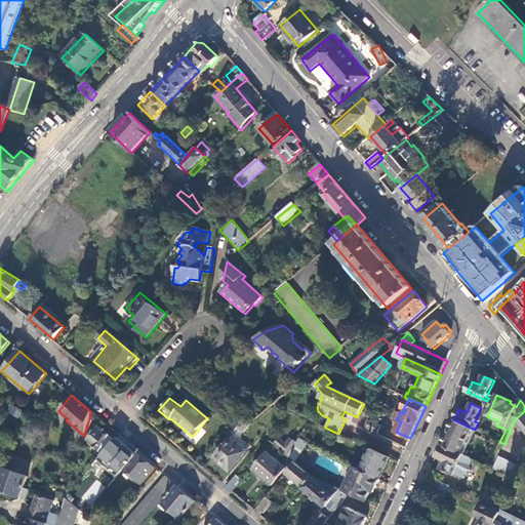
[(515,420),(513,425),(518,430),(521,428),(524,432),(524,414),(523,412),(515,419),(515,420)]
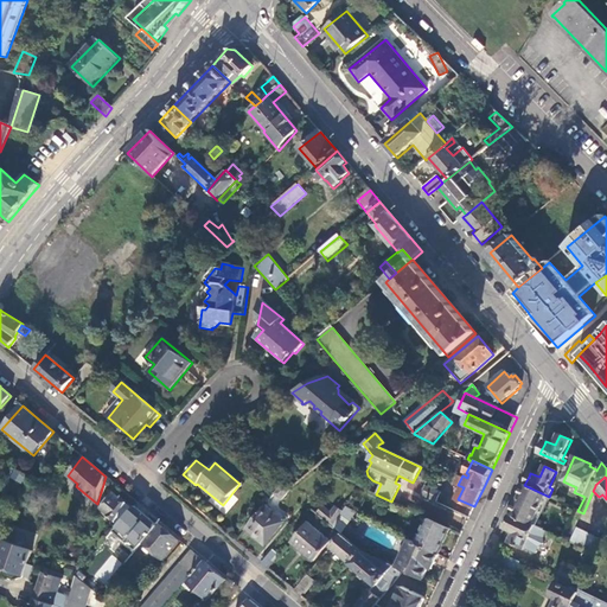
[(281,500),(289,491),(282,485),(274,494),(281,500)]
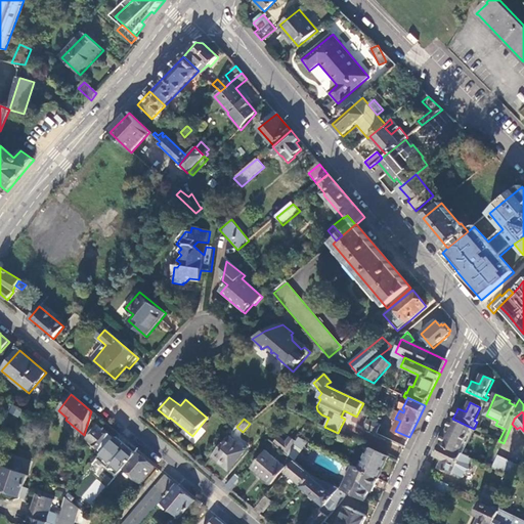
[(472,428),(452,419),(447,431),(440,444),(460,453),(472,428)]
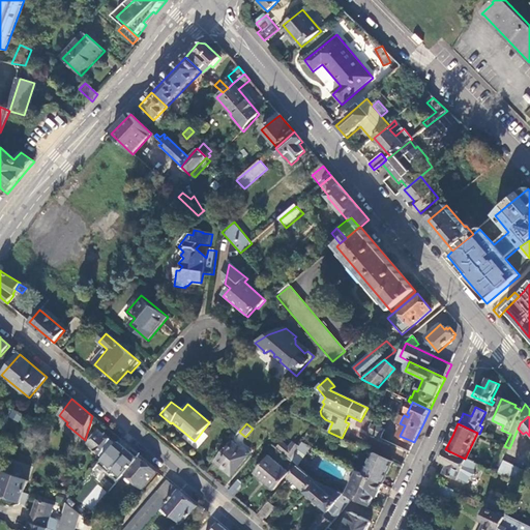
[(372,424),(367,433),(381,439),(385,431),(372,424)]
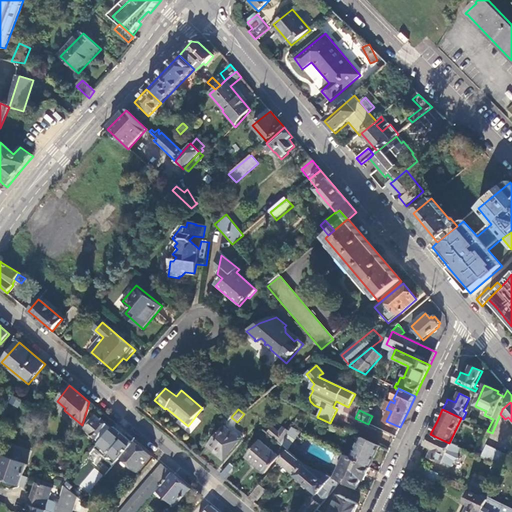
[(101,443),(113,429),(101,418),(99,421),(95,417),(85,429),(101,443)]
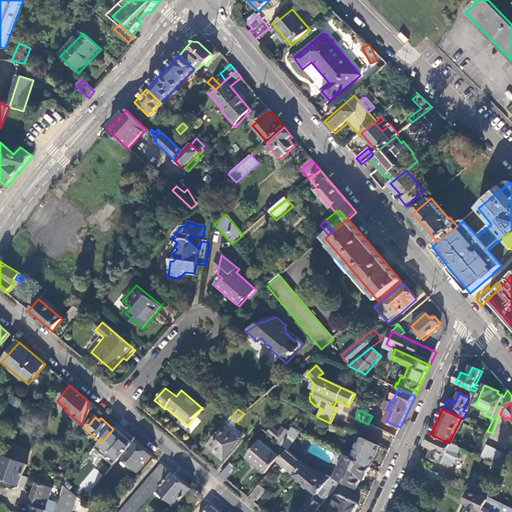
[(240,440),(223,426),(206,446),(222,460),(240,440)]
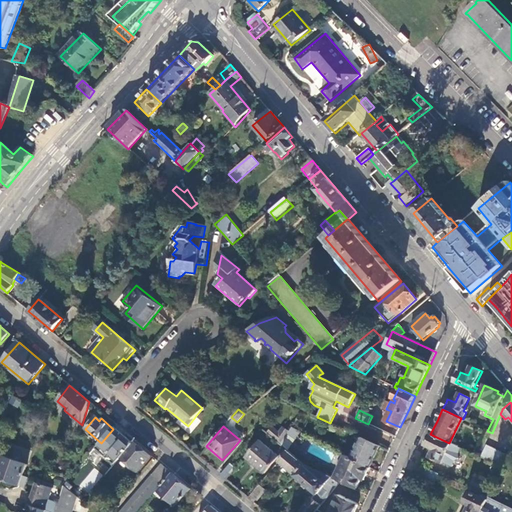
[(132,443),(114,428),(113,429),(101,443),(96,448),(105,456),(115,465),(121,458),(135,441),(134,441),(132,443)]
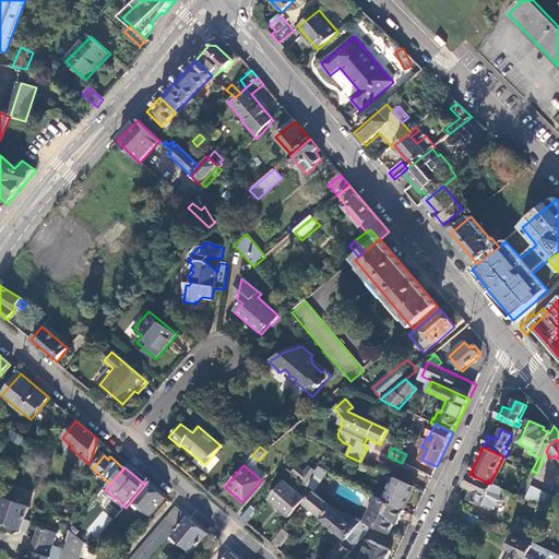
[(314,474),(316,472),(309,467),(305,473),(297,467),(292,474),(307,486),(314,474)]
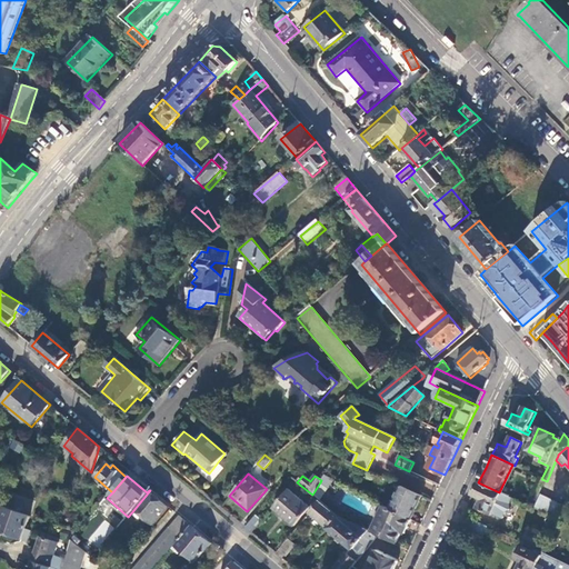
[(320,482),(329,489),(335,481),(325,476),(321,480),(320,482)]
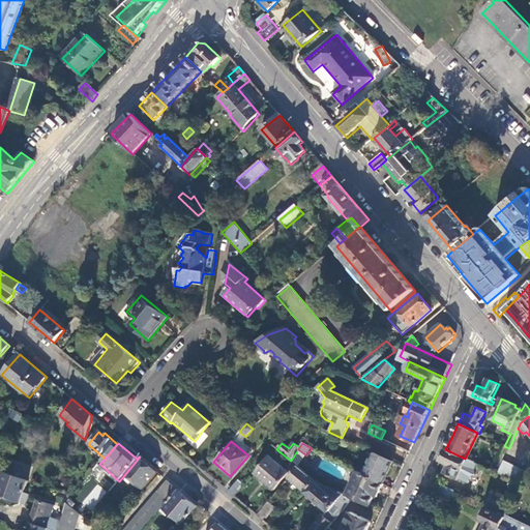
[(477,465),(467,460),(465,459),(445,449),(440,462),(448,466),(444,473),(458,479),(458,478),(468,483),(471,477),(476,475),(474,470),(477,465)]
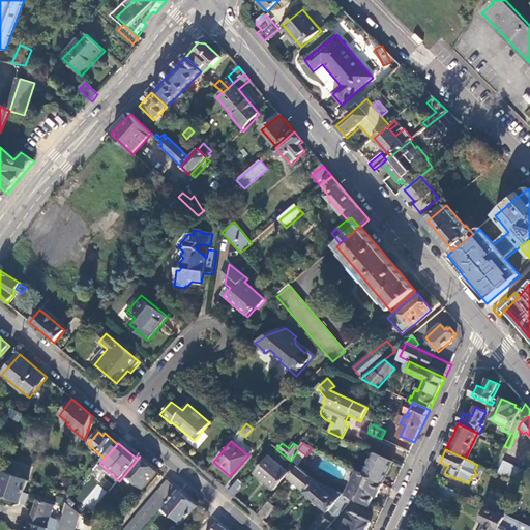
[(383,484),(393,462),(375,453),(364,475),(383,484)]
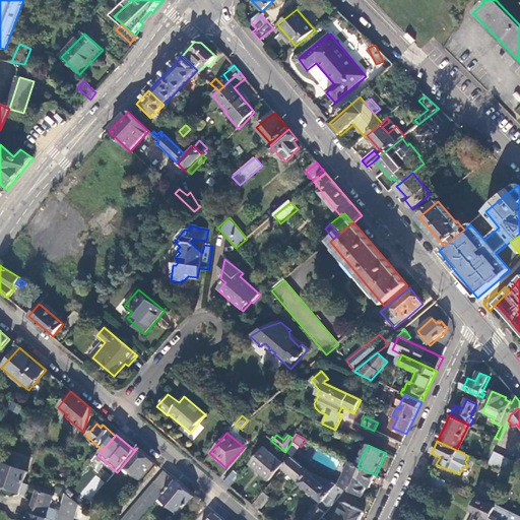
[(249,464),(268,481),(283,464),(264,447),(249,464)]
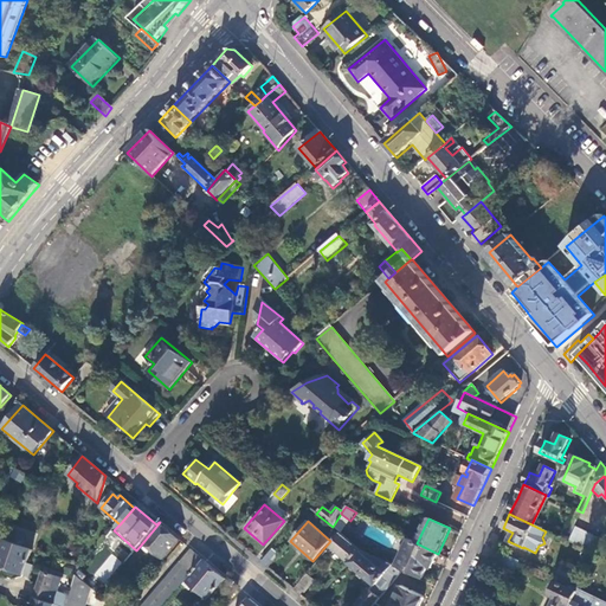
[(168,529),(160,522),(143,542),(147,545),(144,548),(149,554),(153,550),(163,559),(180,540),(168,529)]
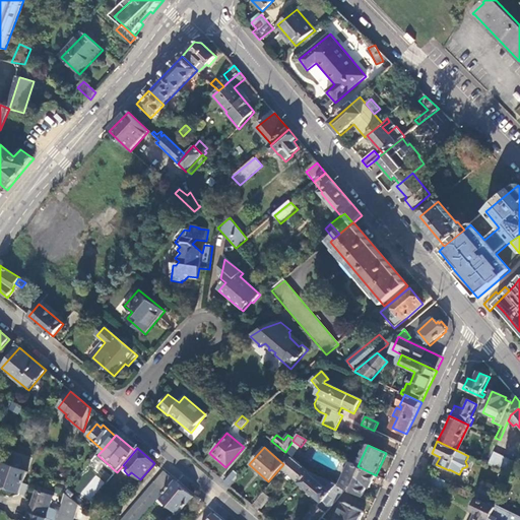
[(23,483),(31,458),(7,450),(0,472),(0,486),(20,493),(23,483)]
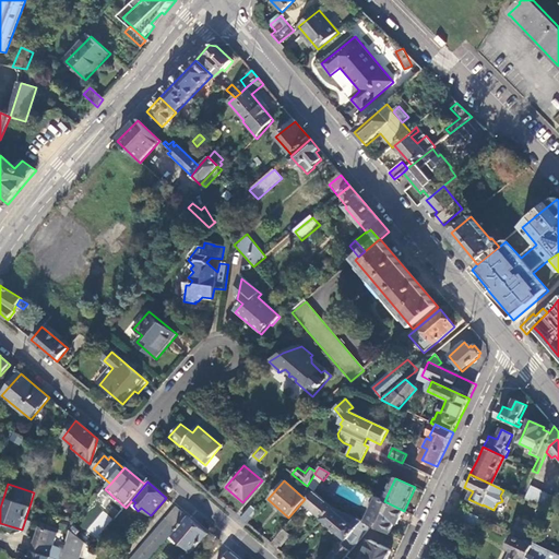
[(310,498),(314,492),(309,488),(306,494),(310,498)]
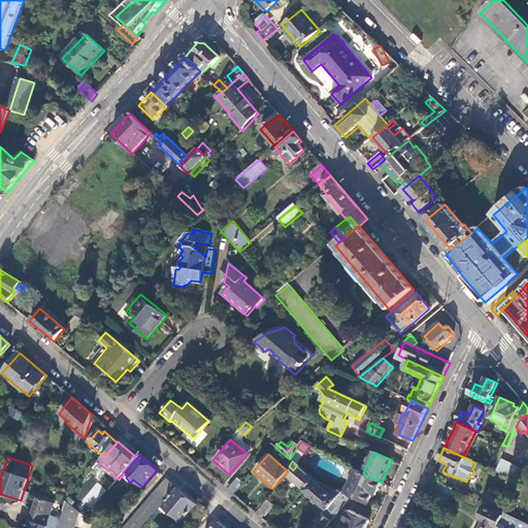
[(502,461),(497,473),(519,484),(525,470),(502,461)]
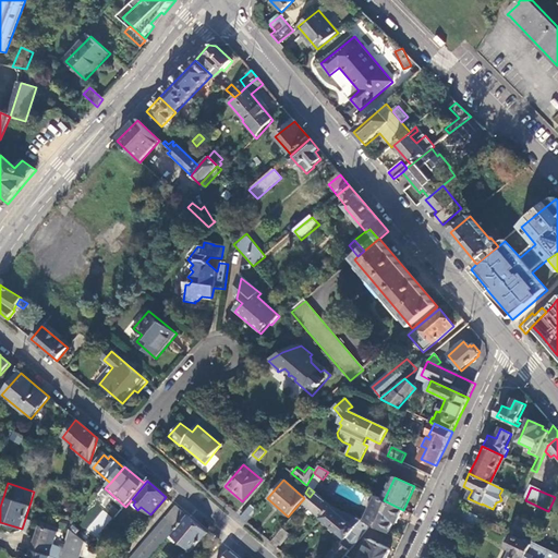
[(105,488),(100,494),(108,501),(110,497),(112,499),(114,497),(105,488)]
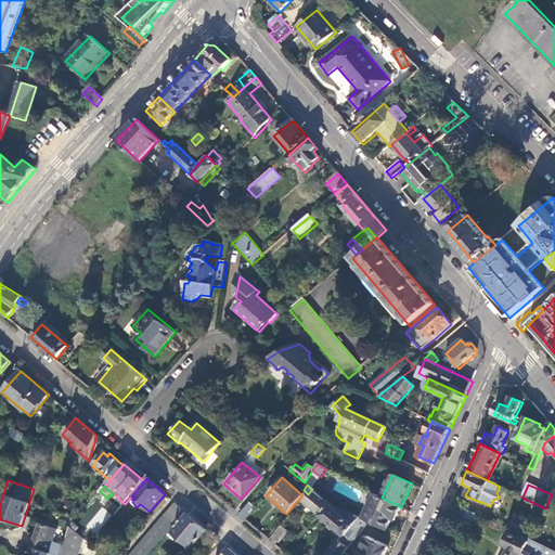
[(328,503),(312,489),(308,494),(302,501),(319,515),(328,503)]
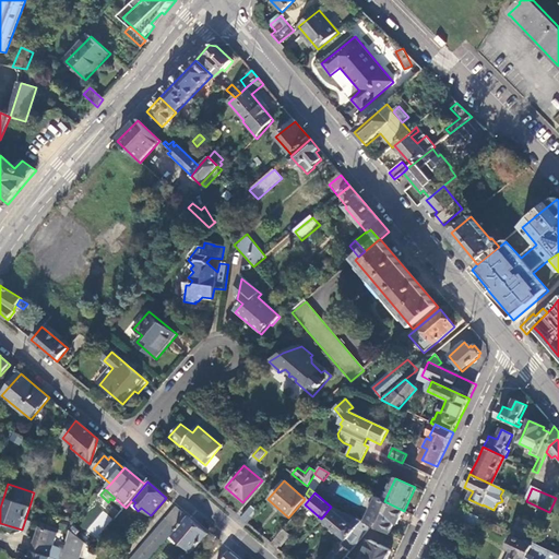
[(397,525),(404,511),(384,501),(377,498),(365,523),(371,526),(389,535),(394,524),(397,525)]
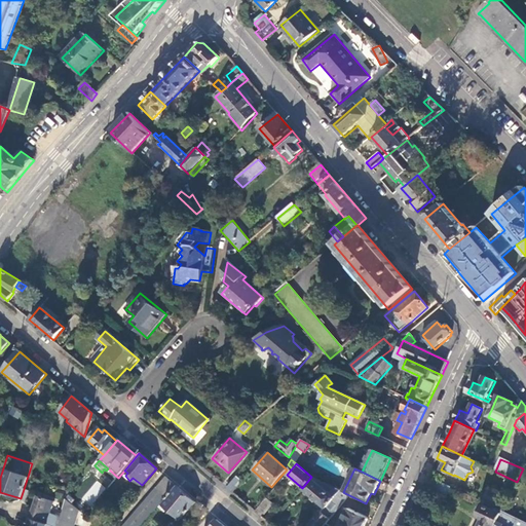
[(74,493),(89,508),(106,488),(90,475),(74,493)]
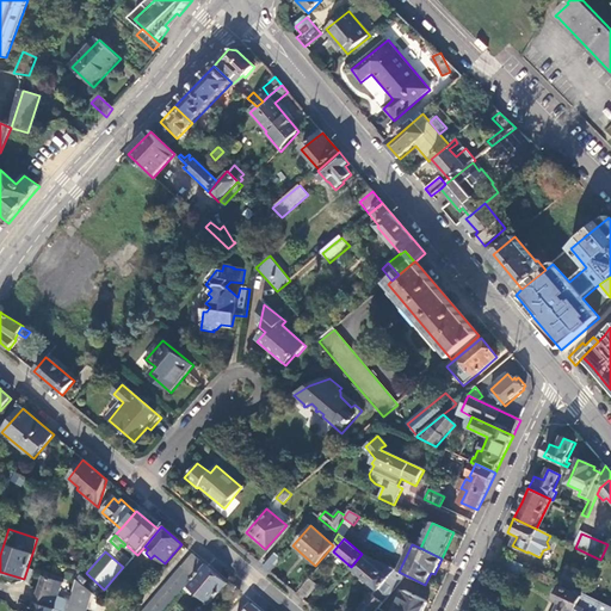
[(517,562),(497,553),(492,562),(512,572),(517,562)]
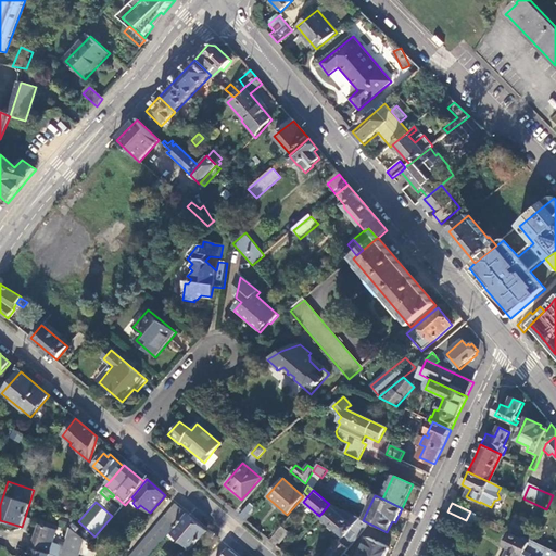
[(250,504),(240,516),(245,521),(256,508),(250,504)]
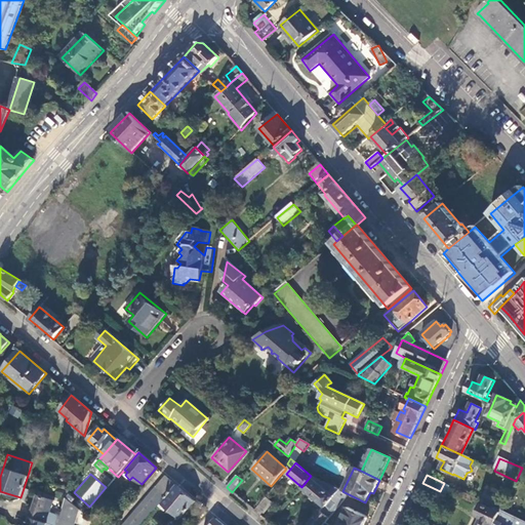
[(342,491),(311,476),(301,487),(325,508),(326,506),(333,513),(340,505),(333,498),(336,494),(345,500),(349,494),(342,491)]
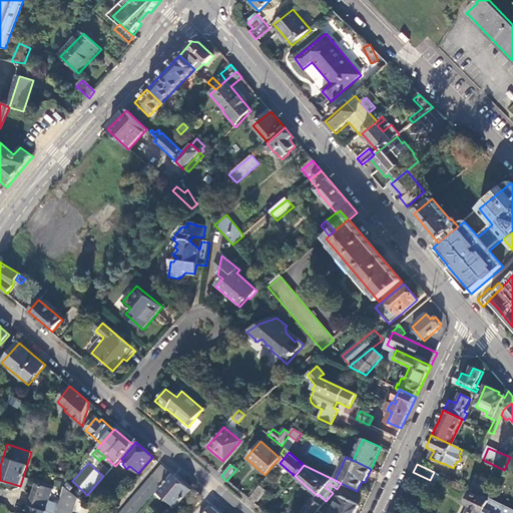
[(164,484),(172,474),(162,466),(154,476),(164,484)]
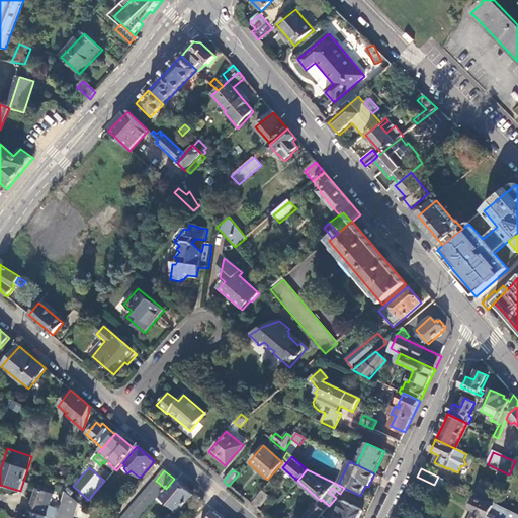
[(178,512),(192,495),(183,487),(174,479),(166,489),(157,500),(163,504),(165,501),(178,512)]
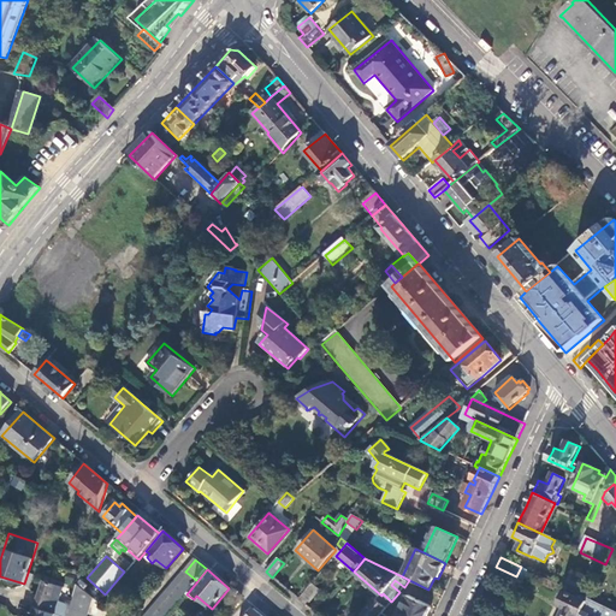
[(169,615),(187,594),(197,581),(185,572),(184,570),(146,615),(169,615)]
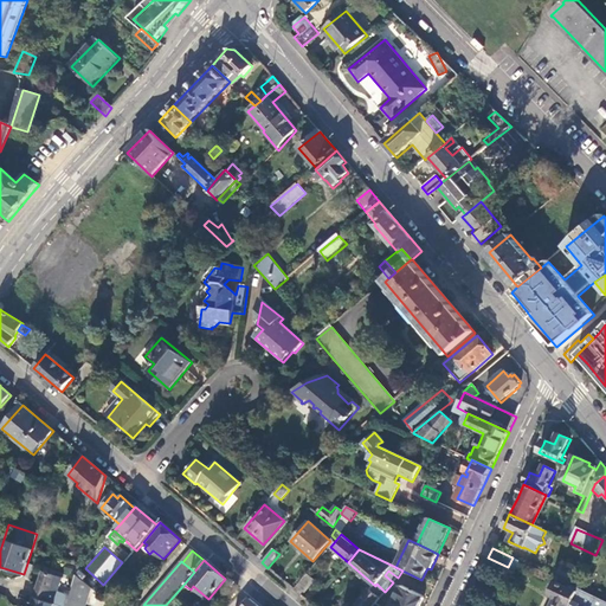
[(580,588),(587,573),(566,562),(558,579),(580,588)]
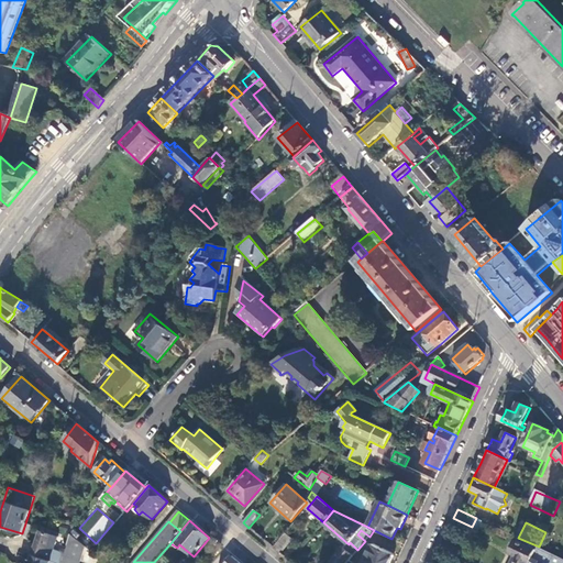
[(29,537),(32,526),(25,523),(22,533),(29,537)]
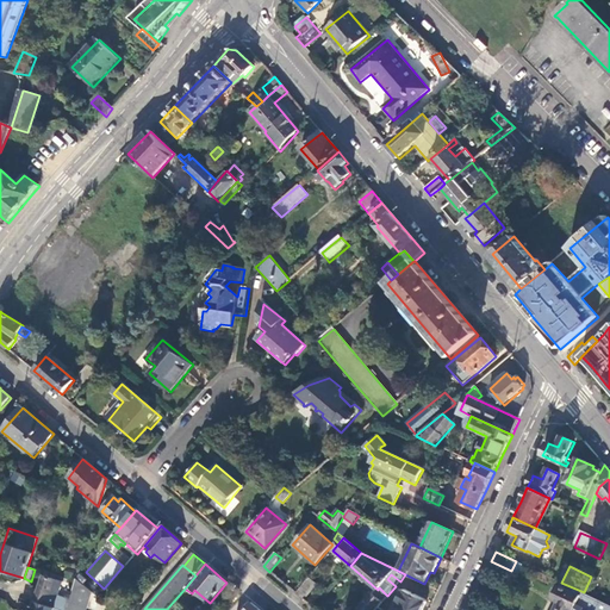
[(36,602),(60,609),(64,609),(67,603),(56,599),(62,582),(44,576),(39,589),(36,602)]
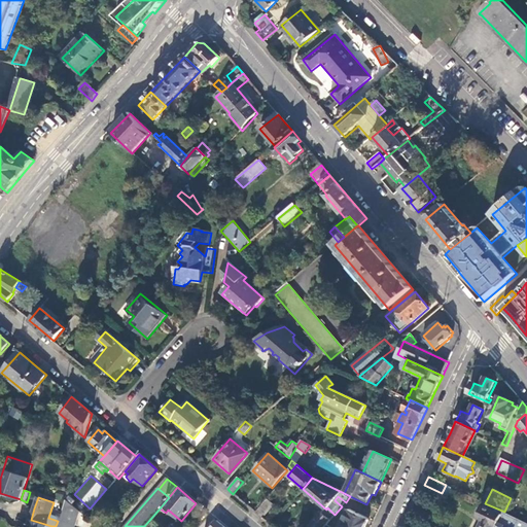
[(269,497),(255,513),(262,519),(276,503),(269,497)]
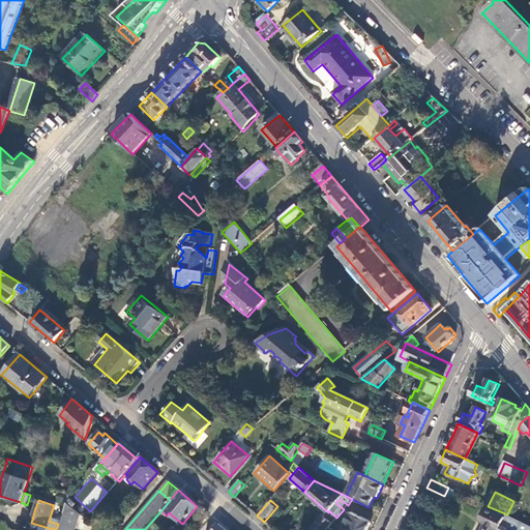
[(58,524),(56,529),(75,529),(80,516),(65,503),(58,524)]
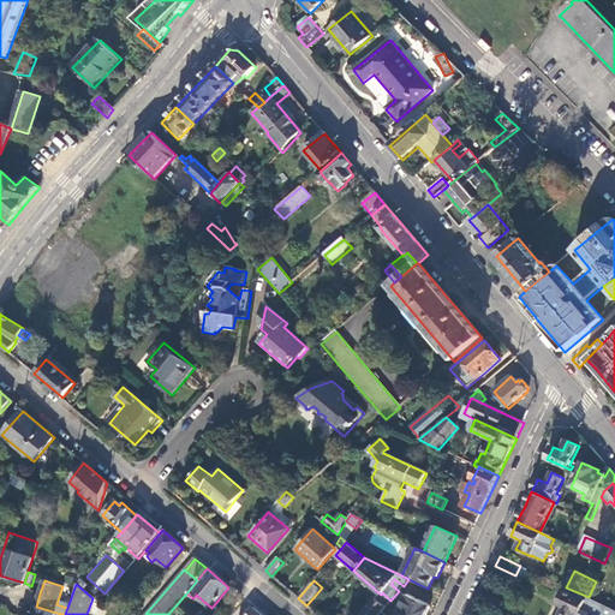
[(602,609),(566,592),(560,605),(565,608),(561,614),(614,614),(614,611),(603,605),(602,609)]
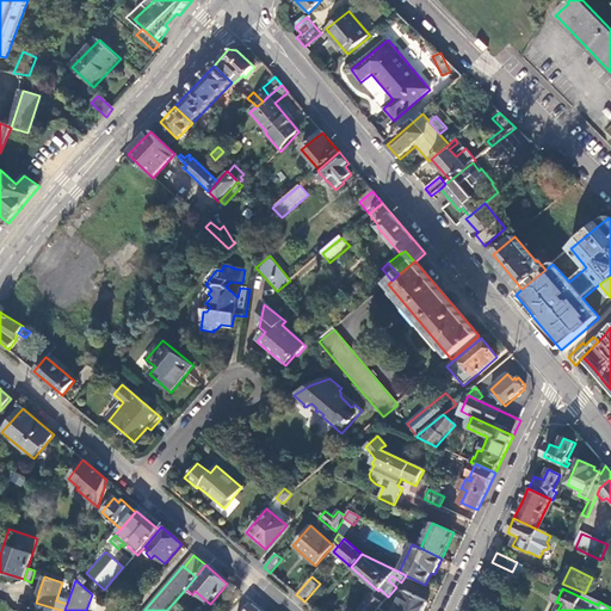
[(394,610),(423,610),(427,603),(403,592),(394,610)]
